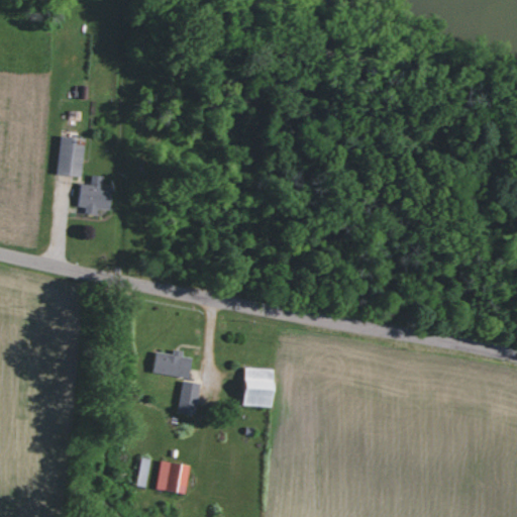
[(83,176),(85,143),(79,142),(79,136),(60,135),(58,174),(83,176)]
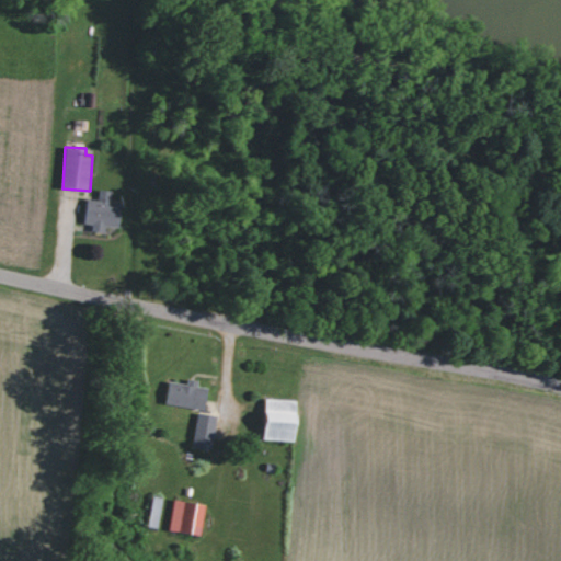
[(99,199),(88,198),(86,222),(94,224),(93,230),(106,231),(107,225),(122,226),(124,203),(112,202),(113,191),(100,190),(99,199)]
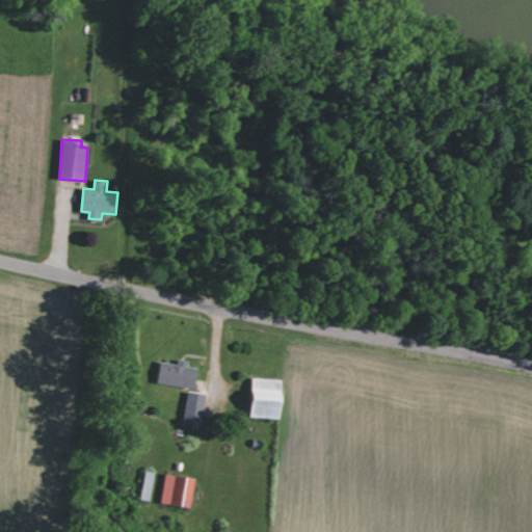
[(159,381),(195,389),(200,368),(188,366),(189,361),(180,358),(179,365),(162,362),(159,381)]
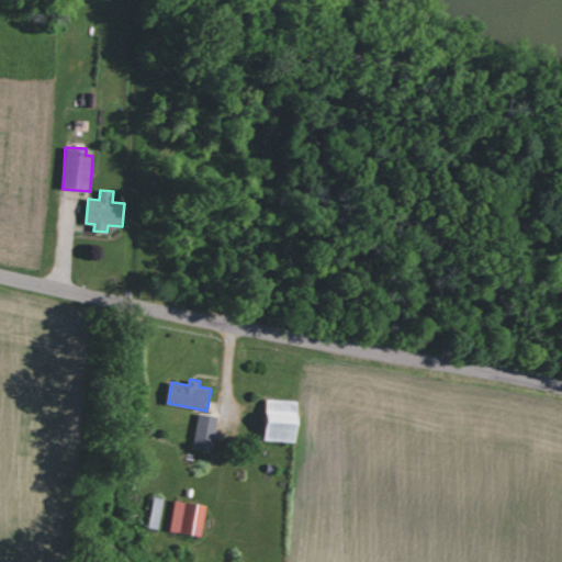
[(268,440),(300,441),(301,400),(269,398),(268,440)]
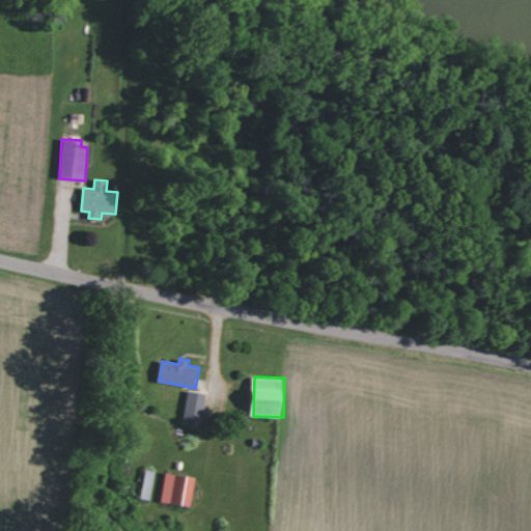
[(184,422),(202,424),(205,393),(187,391),(184,422)]
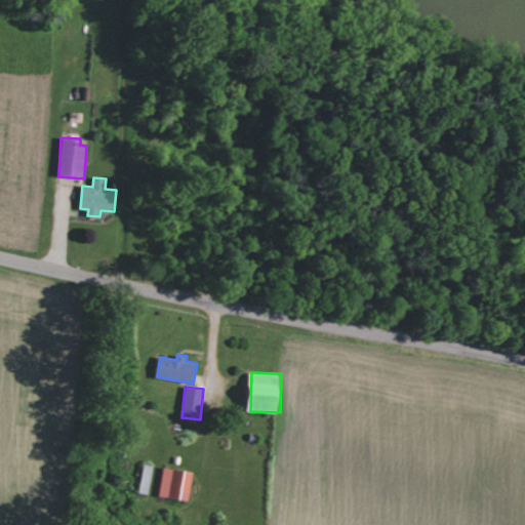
[(139,492),(148,494),(153,466),(144,465),(139,492)]
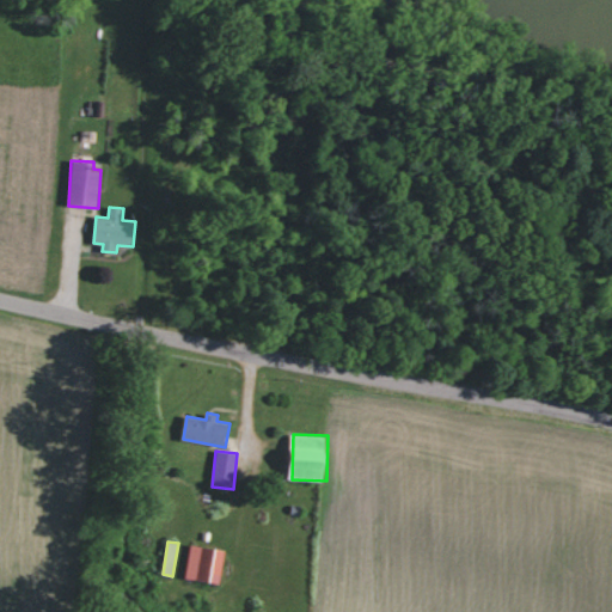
[(226,549),(191,545),(187,579),(222,582),(226,549)]
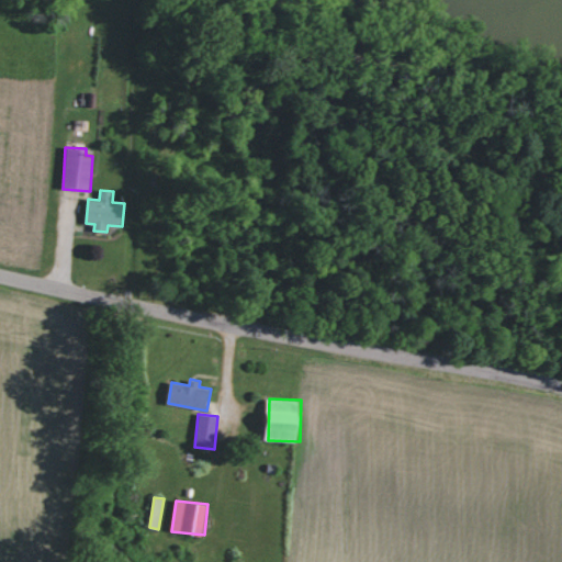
All buildings are outlined.
